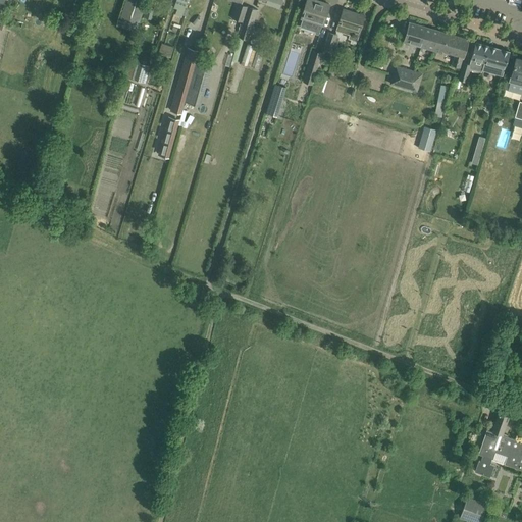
[(125,0),(119,24),(138,31),(147,1),(143,0),(125,0)]
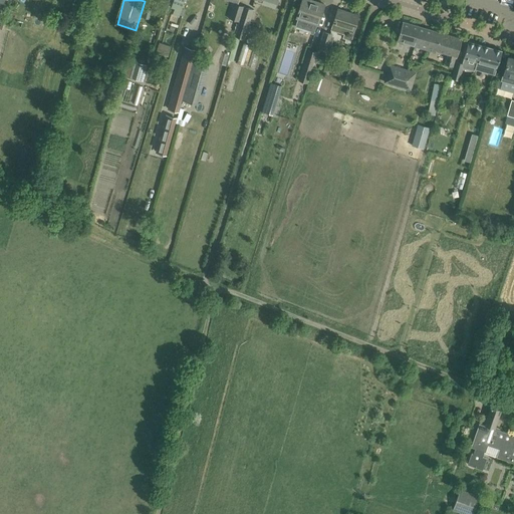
[(185,0),(174,0),(172,8),(175,9),(173,14),(179,17),(185,0)]
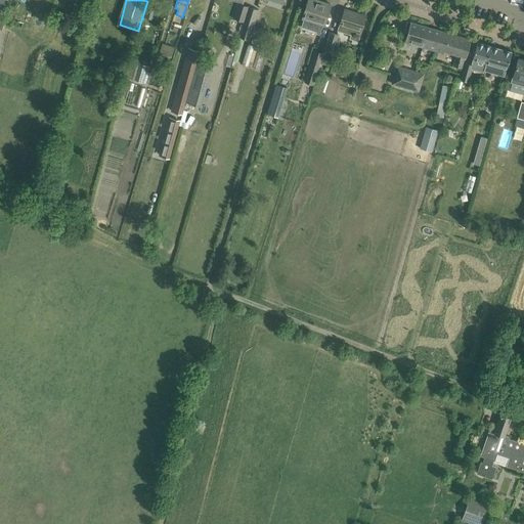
[(316,0),(308,0),(306,7),(303,18),(304,19),(301,27),(317,32),(316,34),(320,35),(322,25),(324,26),(331,4),(316,0)]
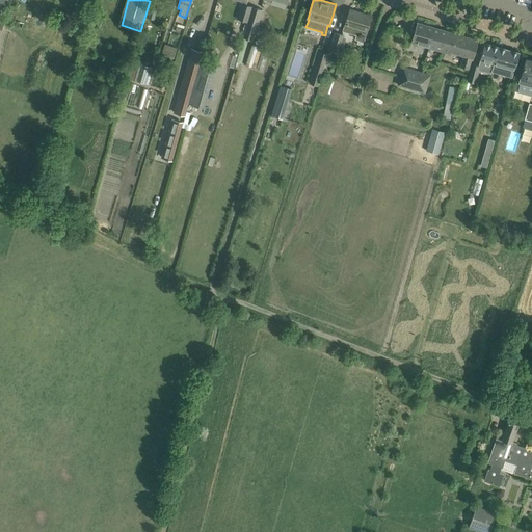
[(244,4),(239,20),(247,22),(251,6),(244,4)]
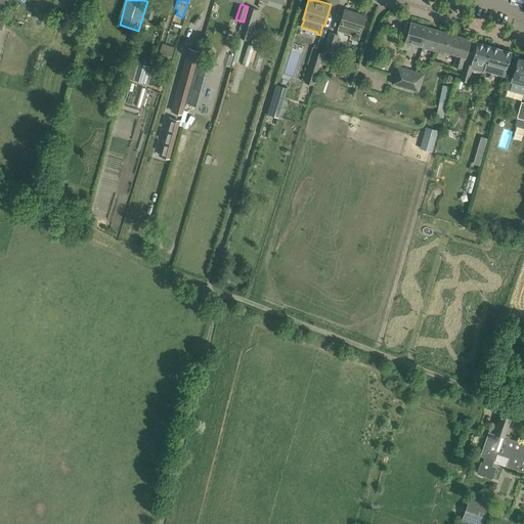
[(245,23),(238,45),(243,46),(245,39),(249,40),(254,25),(258,9),(248,6),(244,22),(245,23)]
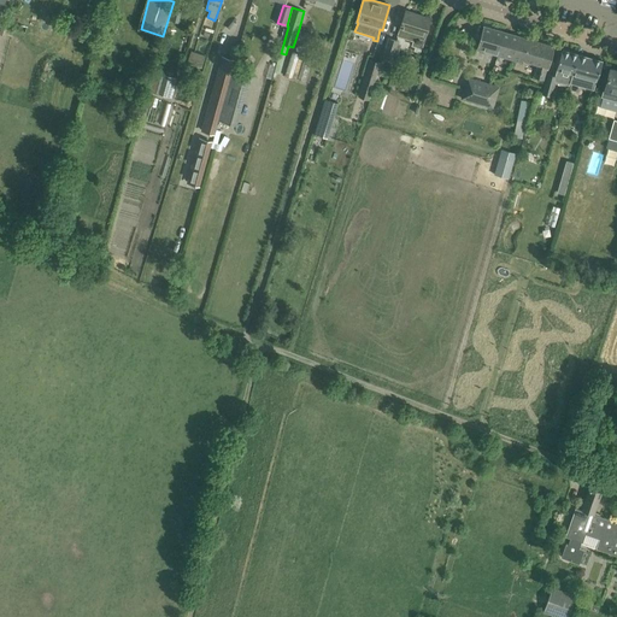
[(406,11),(398,36),(416,41),(413,46),(412,51),(421,53),(422,48),(432,18),(406,11)]
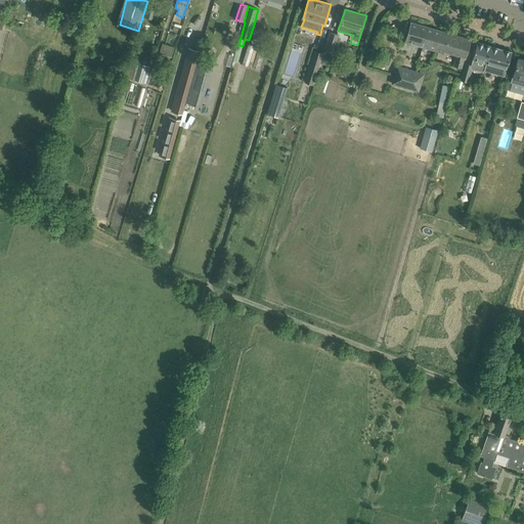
[(405,42),(423,47),(428,27),(410,22),(405,42)]
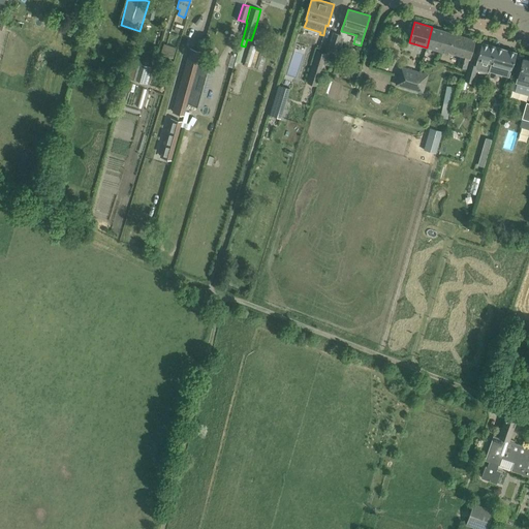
[(432,27),(427,48),(448,54),(449,52),(461,56),(458,66),(466,68),(469,58),(470,58),(475,40),(432,27)]
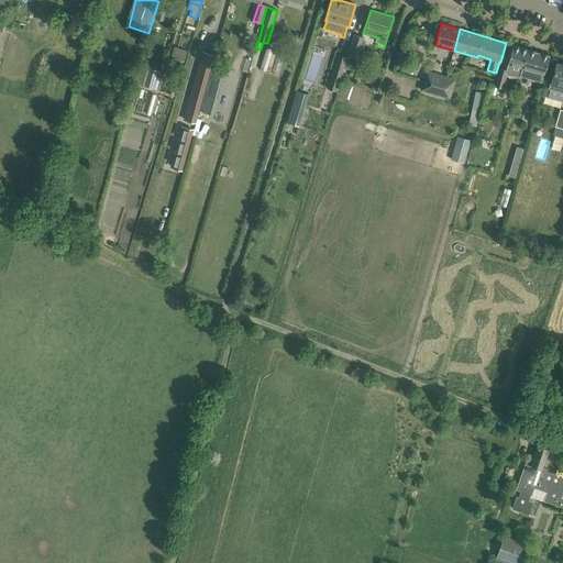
[(349,53),(359,55),(363,43),(365,44),(366,39),(364,39),(364,37),(354,34),(349,53)]
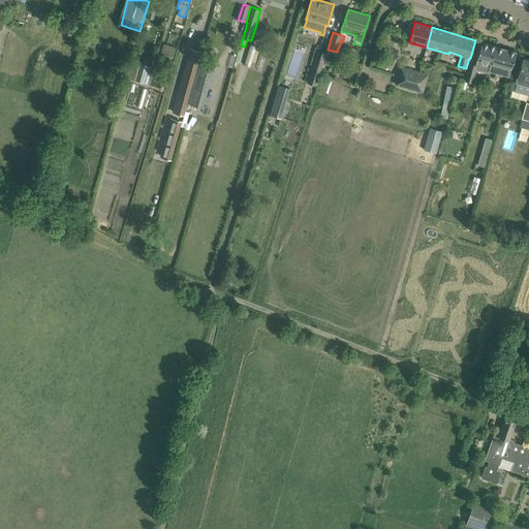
[(491,63),(489,69),(490,69),(494,52),(496,45),(483,42),(477,59),(491,63)]
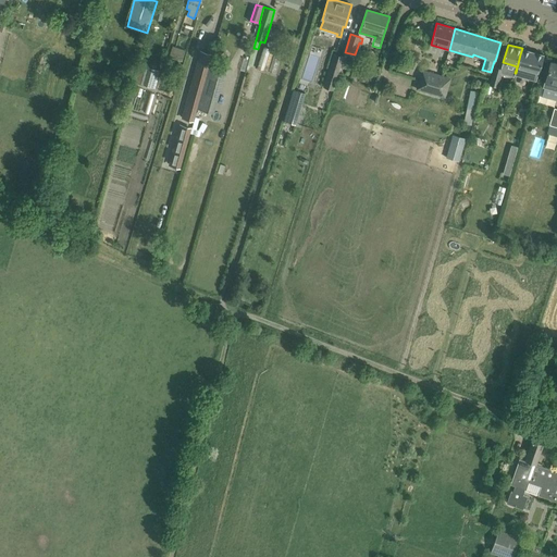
[(186,49),(173,46),(170,58),(183,61),(186,49)]
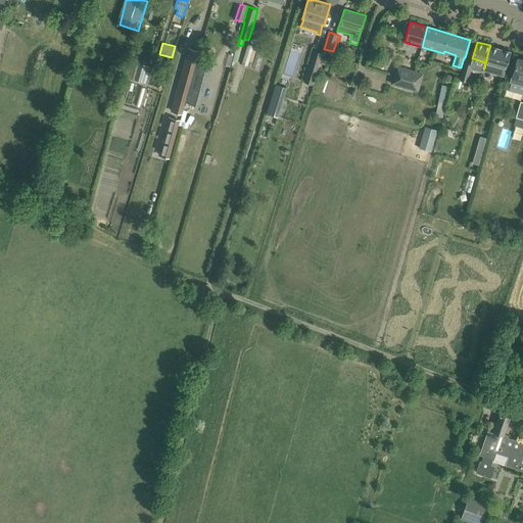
[(241,61),(251,63),(254,44),(244,43),(241,61)]
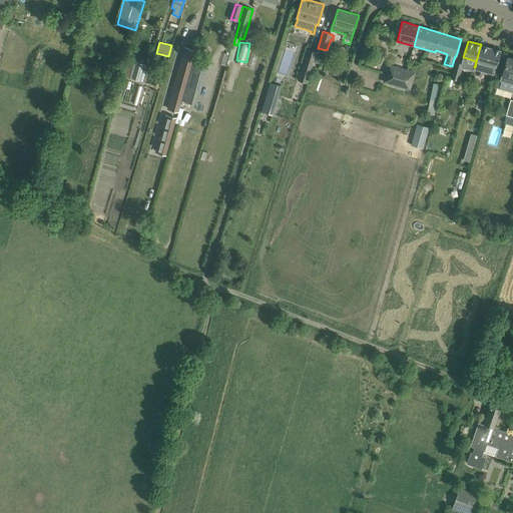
[(481,44),(479,50),(475,67),(494,72),(496,67),(501,50),(481,44)]
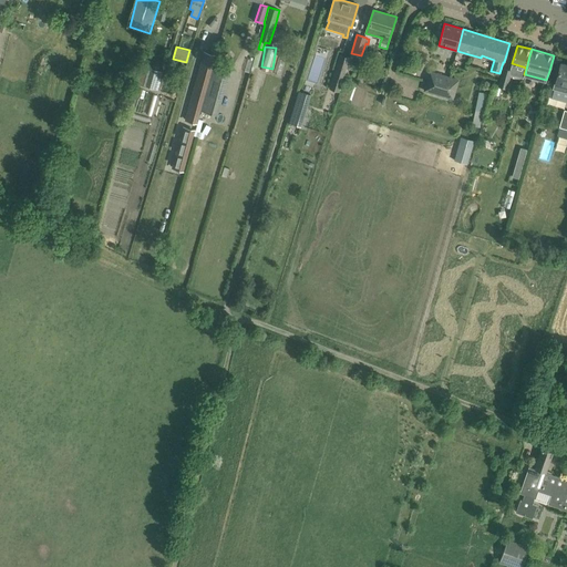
[(339,52),(331,88),(341,90),(348,54),(339,52)]
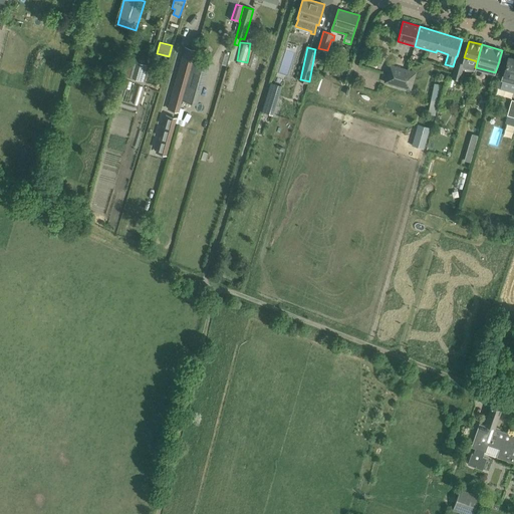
[(501,80),(513,83),(513,57),(508,55),(501,80)]
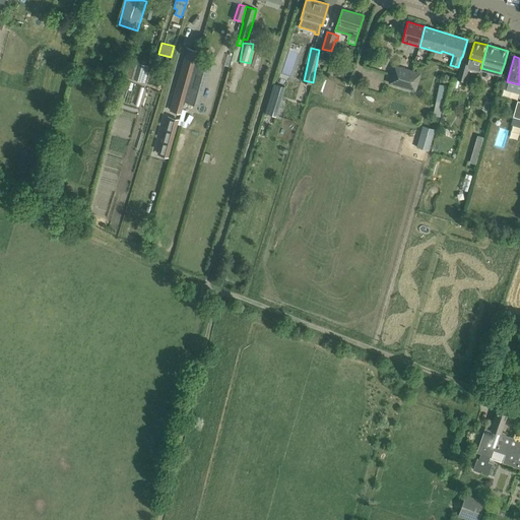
[(131,62),(127,76),(144,81),(149,64),(137,61),(136,64),(131,62)]
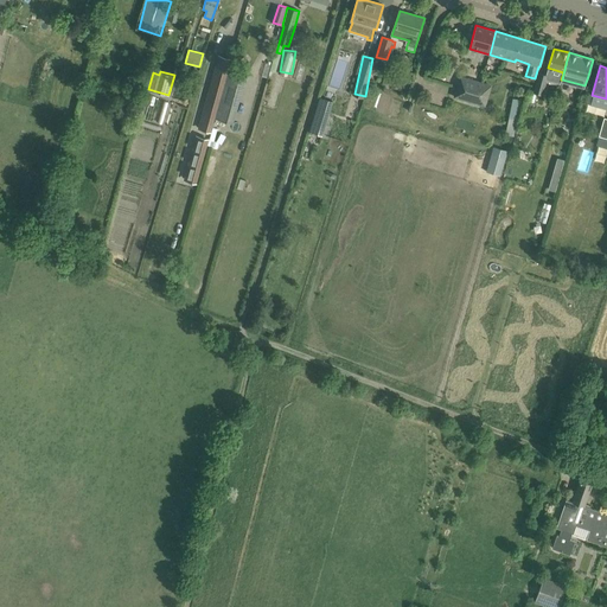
[(221,104),(217,119),(232,123),(236,109),(246,77),(230,72),(221,104)]
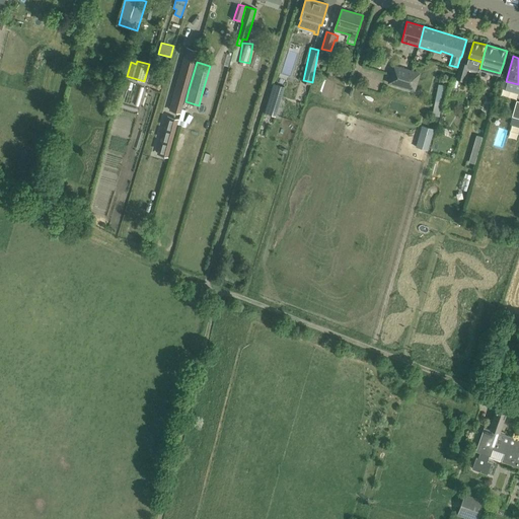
[(468,64),(460,62),(457,75),(456,79),(464,81),(468,64)]
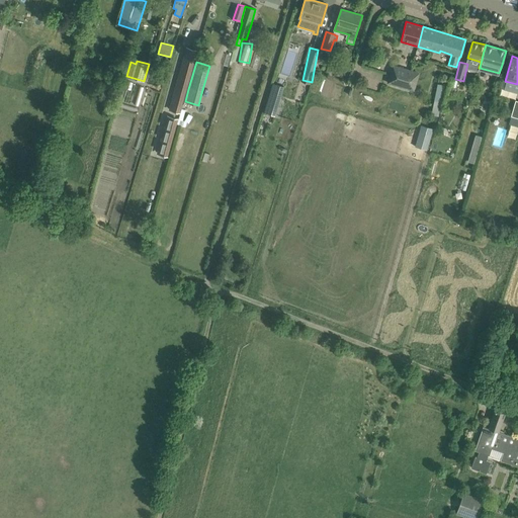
[(391,74),(408,79),(411,71),(393,66),(391,74)]
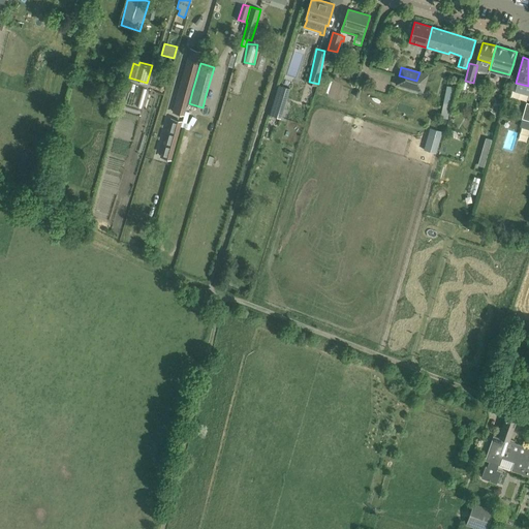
[(185,70),(178,99),(186,102),(194,73),(185,70)]
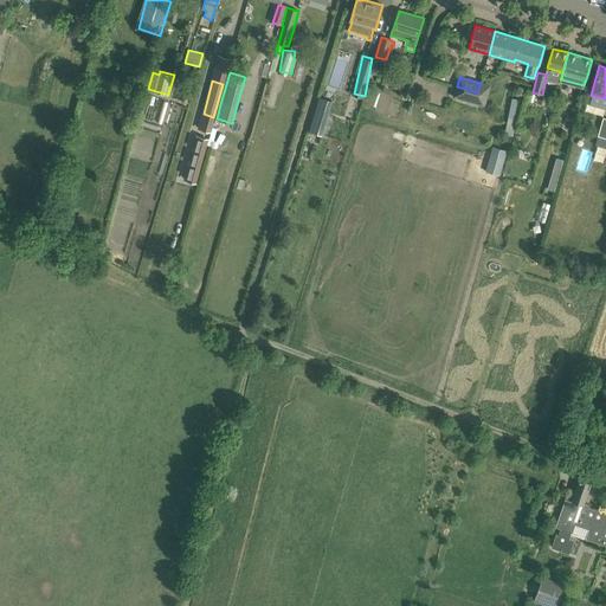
[(481,83),(477,92),(457,86),(453,97),(484,105),(490,85),(481,83)]
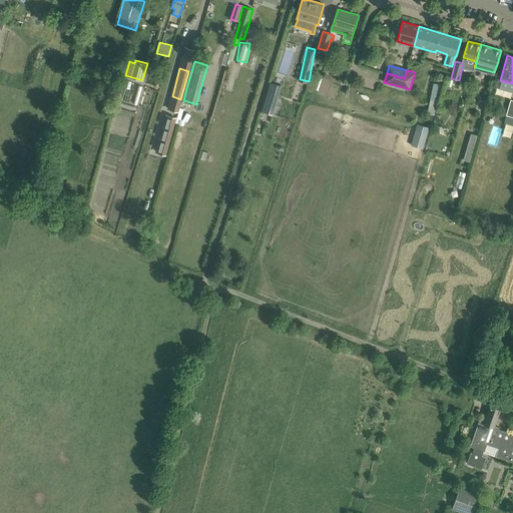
[(271,82),(262,111),(273,115),(282,85),(271,82)]
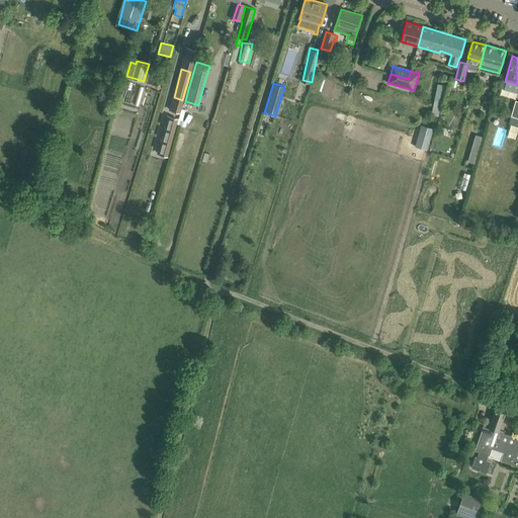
[(444,86),(435,84),(429,114),(438,115),(444,86)]
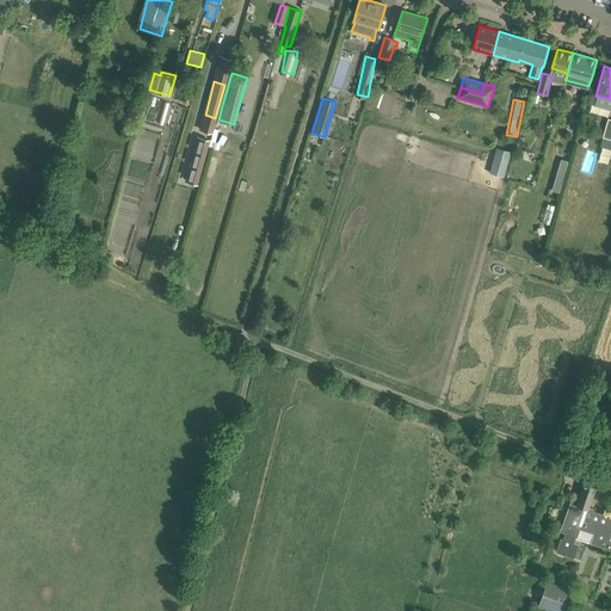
[(211,133),(215,118),(205,115),(201,129),(211,133)]
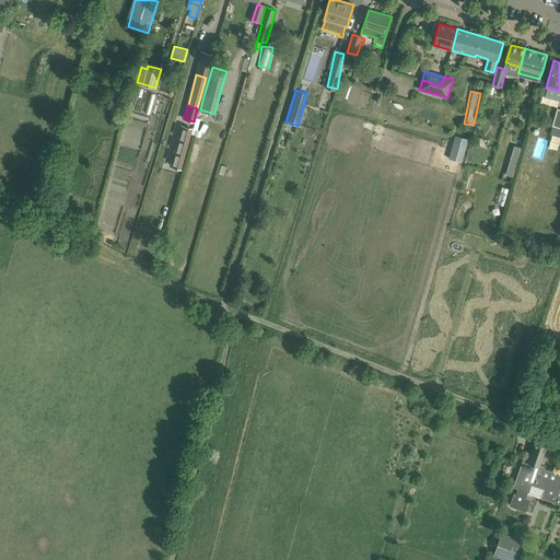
[(191,129),(182,126),(178,139),(188,142),(191,129)]
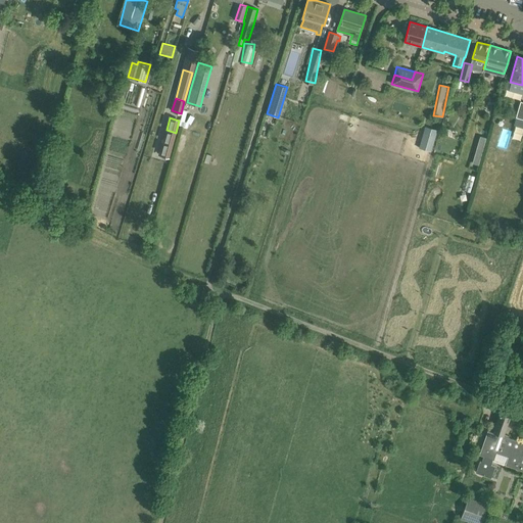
[(172,145),(176,133),(167,130),(163,142),(172,145)]
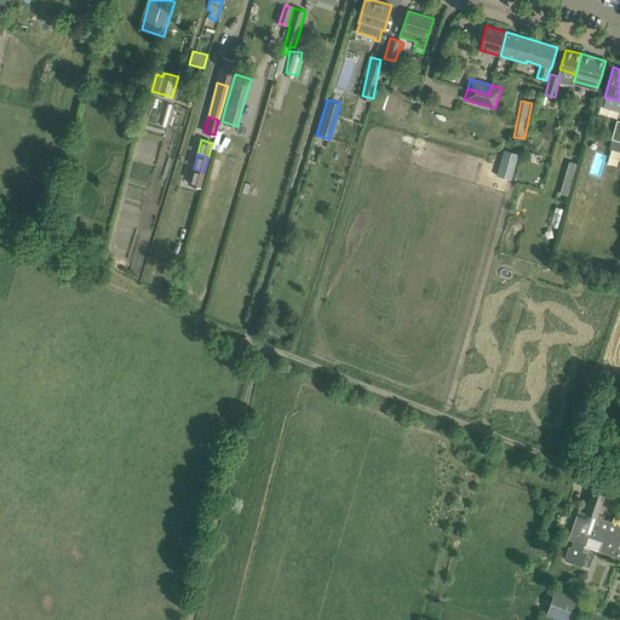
[(499,155),(495,174),(510,178),(515,159),(499,155)]
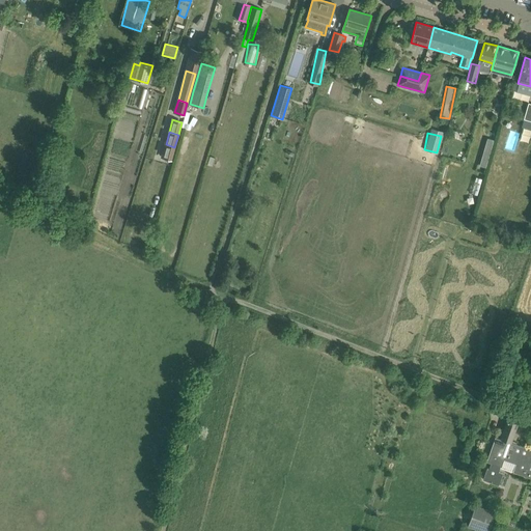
[(485,168),(494,140),(487,139),(480,166),(485,168)]
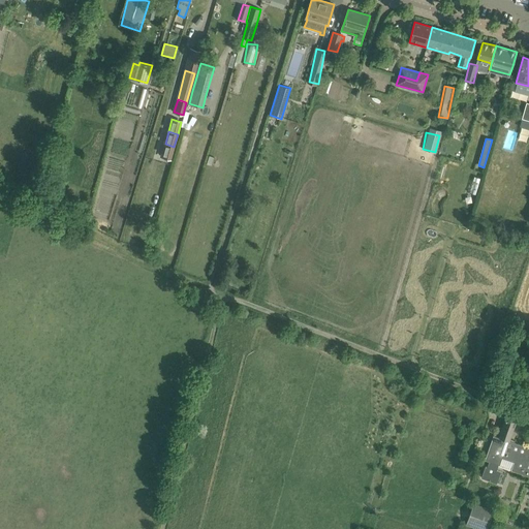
[(165,144),(161,156),(170,159),(174,147),(165,144)]
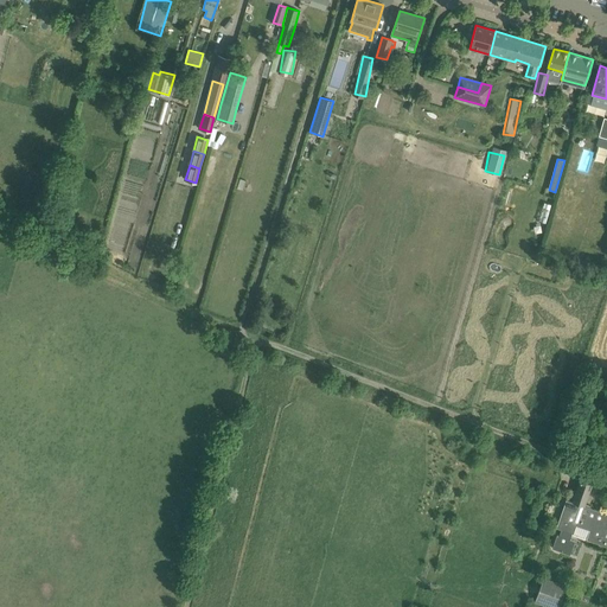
[(557,535),(553,548),(569,555),(575,541),(569,540),(572,534),(573,535),(574,532),(575,526),(587,530),(588,531),(586,537),(586,540),(606,547),(606,513),(585,506),(592,484),(580,479),(576,491),(572,503),(566,500),(555,529),(566,532),(564,537),(557,535)]
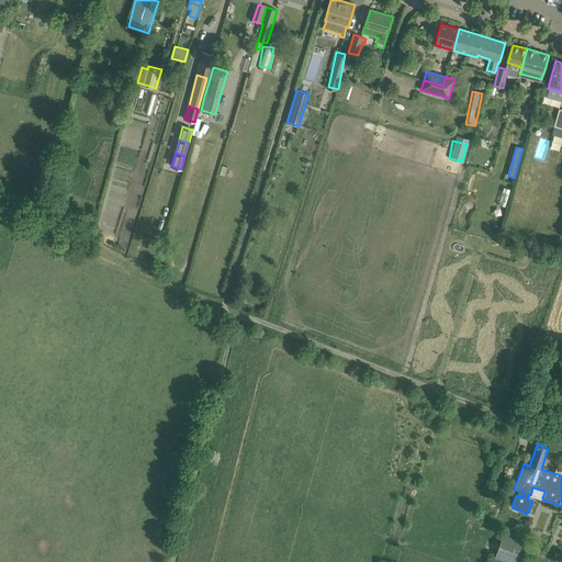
[(504,535),(495,558),(508,561),(518,561),(525,542),(504,535)]
